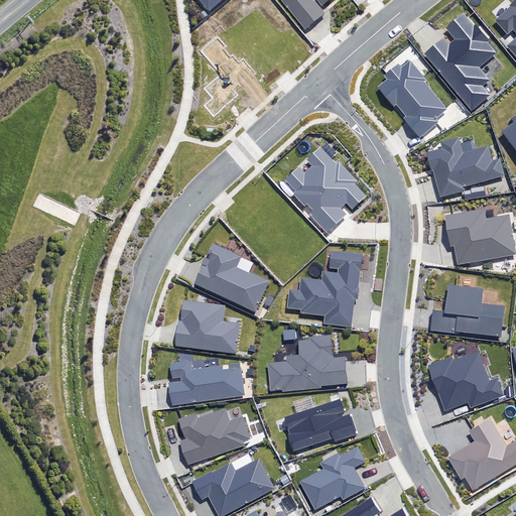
[(198,0),(208,11),(221,0),(198,0)]
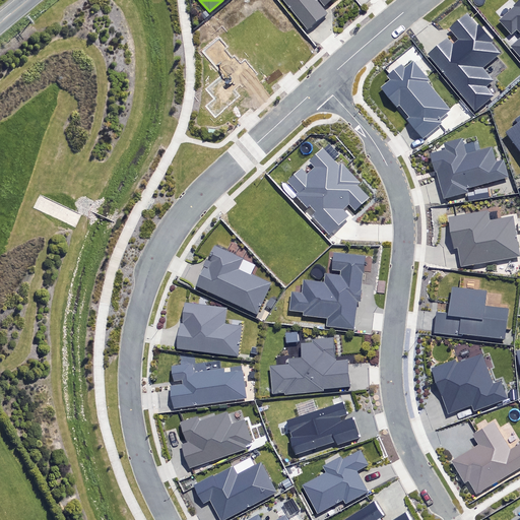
[(284,0),(308,28),(327,12),(317,0),(322,0),(326,4),(330,0),(284,0)]
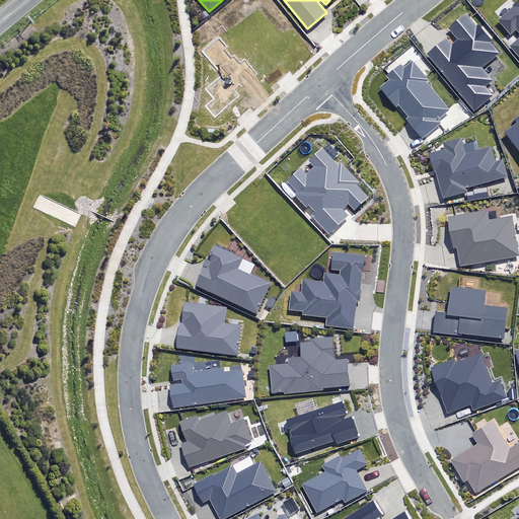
[(518,39),(512,45),(518,53),(518,1),(498,20),(512,35),(517,31),(518,33),(518,39)]
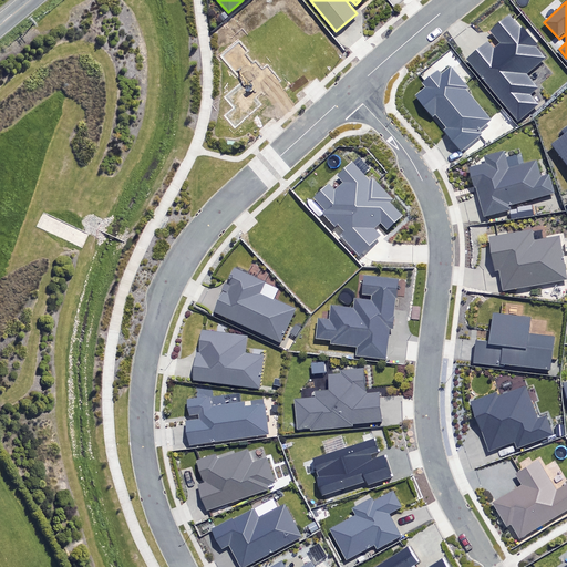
[(547,60),(514,18),(492,35),(502,48),(496,51),(492,45),(470,63),(518,123),(539,106),(531,95),(538,89),(527,75),(547,60)]
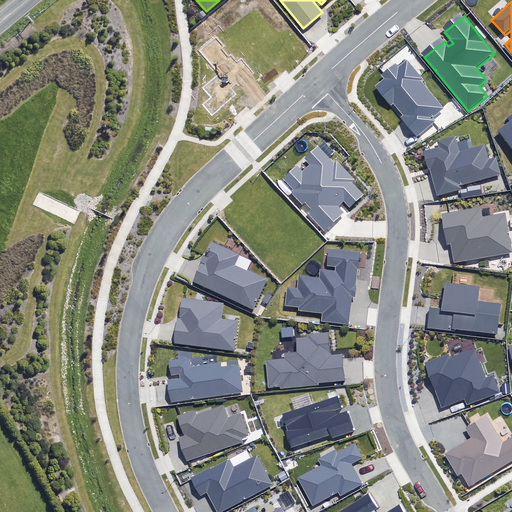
[(424,79),(407,59),(398,67),(395,63),(382,75),(385,78),(375,86),(391,104),(393,102),(403,115),(400,118),(416,137),(435,121),(432,117),(444,107),(422,81),(424,79)]
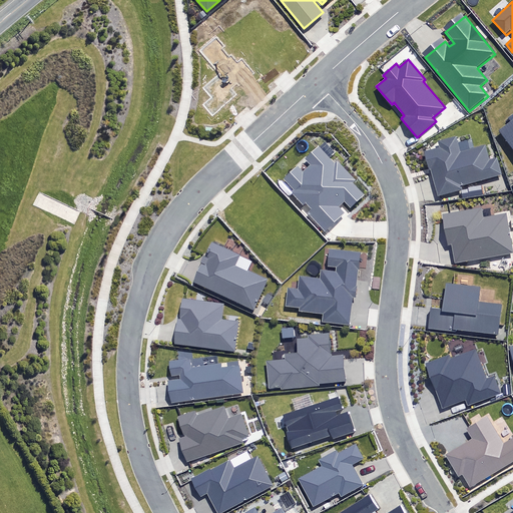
[(512,110),(505,117),(508,121),(498,129),(512,148),(512,110)]
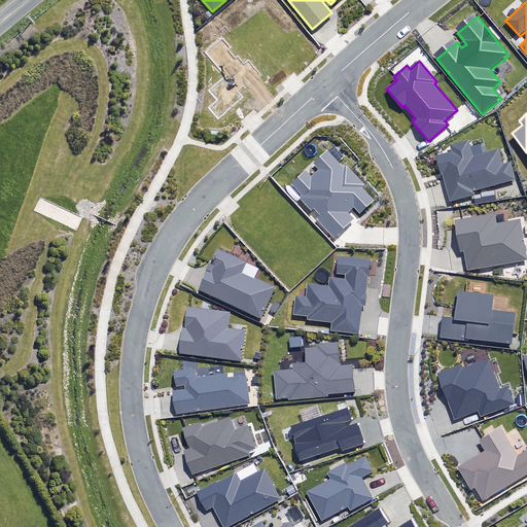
[(436,155),(450,202),(476,194),(475,189),(515,178),(511,162),(502,165),(498,150),(487,153),(484,143),(471,146),(470,139),(451,144),(453,151),(436,155)]
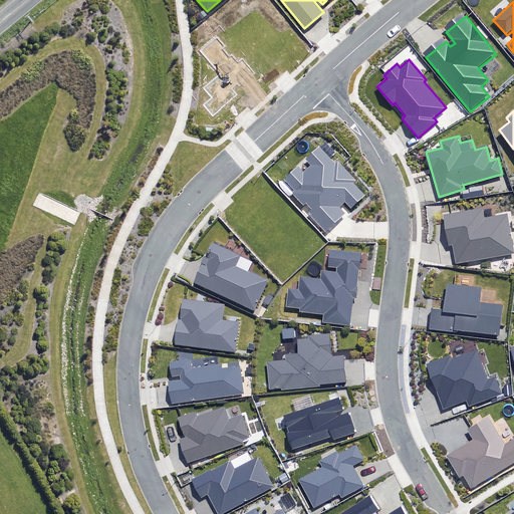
[(349,215),(343,209),(348,204),(354,210),(367,197),(355,185),(358,182),(341,165),(340,167),(323,149),(310,162),(315,167),(307,175),(302,169),(289,182),(298,192),(295,194),(307,207),(309,205),(316,212),(312,215),(329,233),(349,215)]
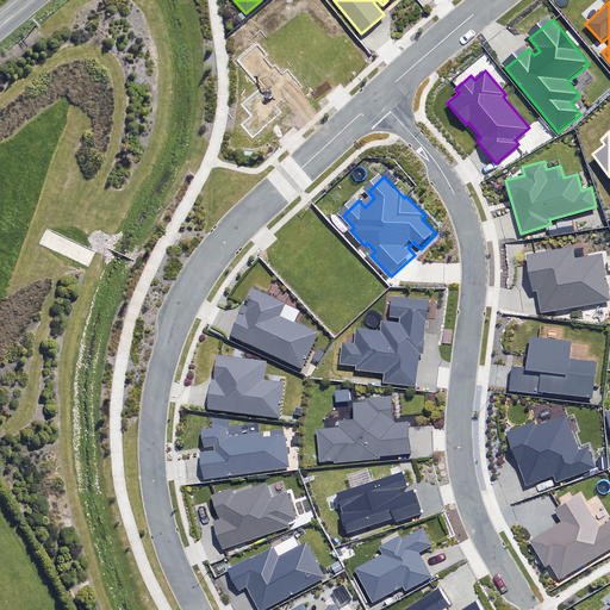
[(540,316),(609,302),(609,297),(602,254),(573,260),(571,247),(526,256),(533,292),(535,291),(540,316)]
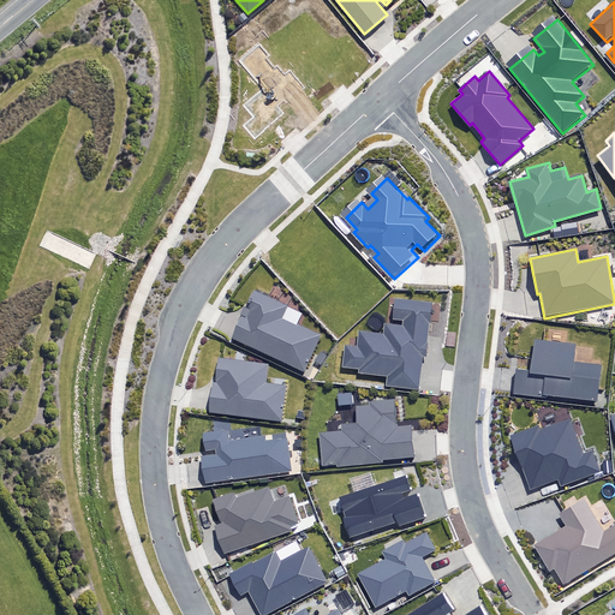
[(254,291),(232,340),(304,372),(321,334),(298,324),(303,312),(254,291)]
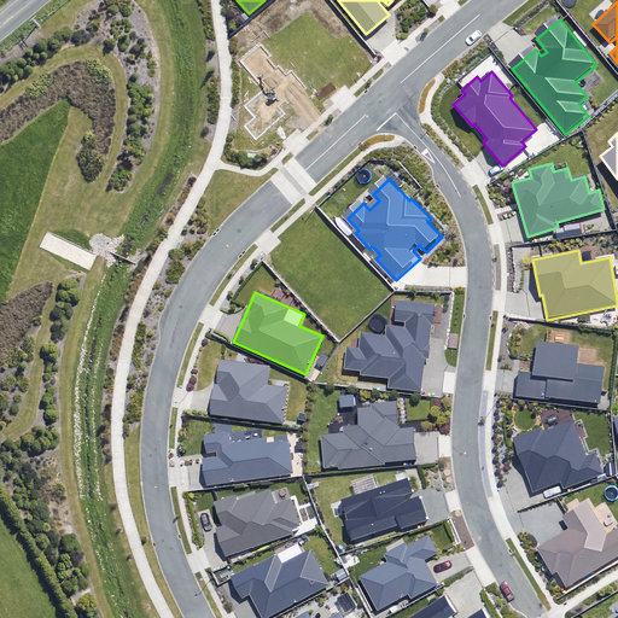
[(344,347),(342,368),(362,371),(361,374),(390,377),(388,388),(394,389),(420,391),(424,357),(429,357),(433,304),(397,301),(395,320),(404,322),(404,327),(386,325),(385,336),(361,332),(359,348),(344,347)]
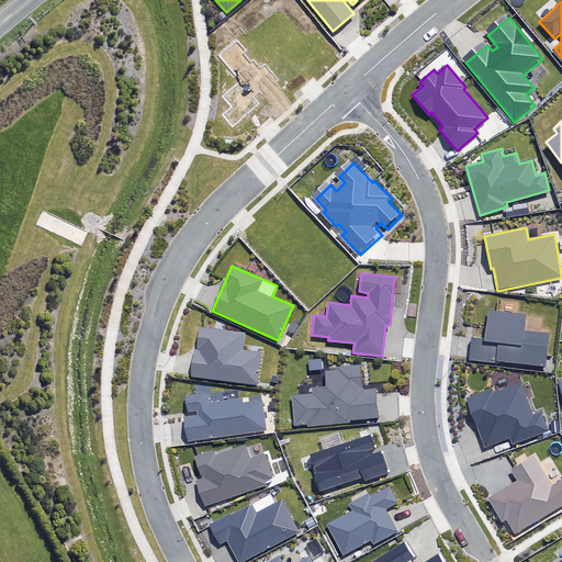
[(527,315),(492,313),(491,340),(475,339),(473,361),(547,367),(549,334),(526,333),(527,315)]
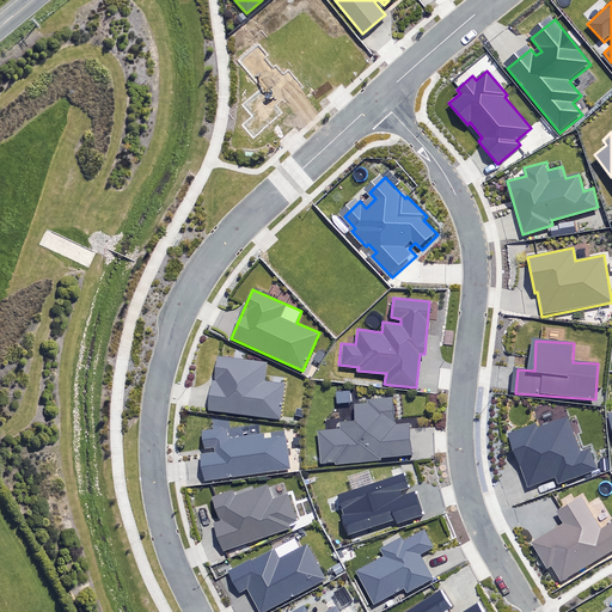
[(270,365),(221,357),(214,411),(282,421),(287,386),(268,383),(270,365)]
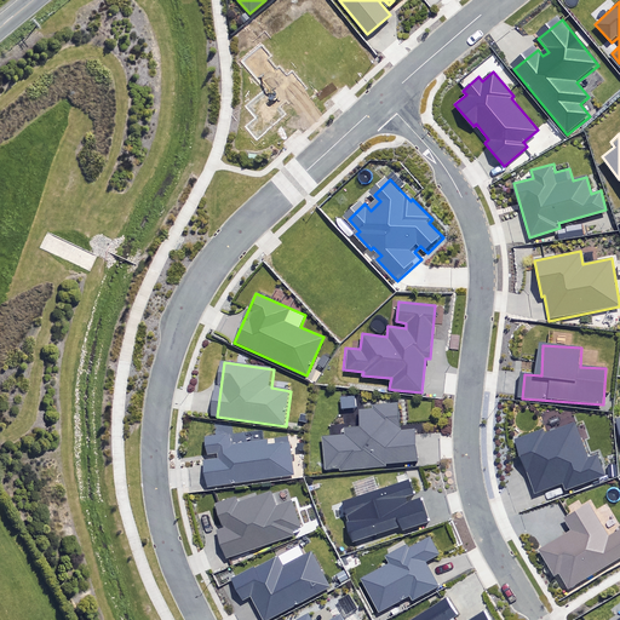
[(325,437),(328,472),(343,471),(343,472),(422,463),(418,432),(405,434),(402,407),(363,411),(365,428),(346,429),(348,435),(325,437)]
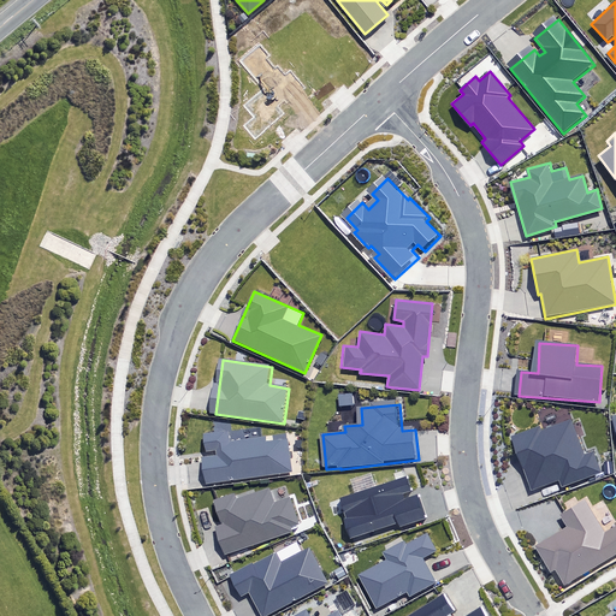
[(584,456),(570,421),(543,432),(542,427),(514,438),(533,490),(558,481),(561,487),(599,472),(592,452),(584,456)]
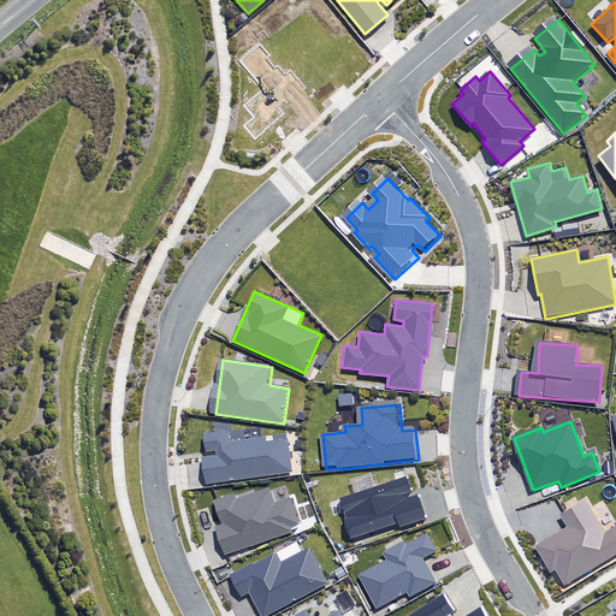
[(234,444),(231,432),(208,436),(211,451),(220,450),(220,457),(207,460),(211,484),(295,472),(290,442),(270,444),(270,439),(234,444)]
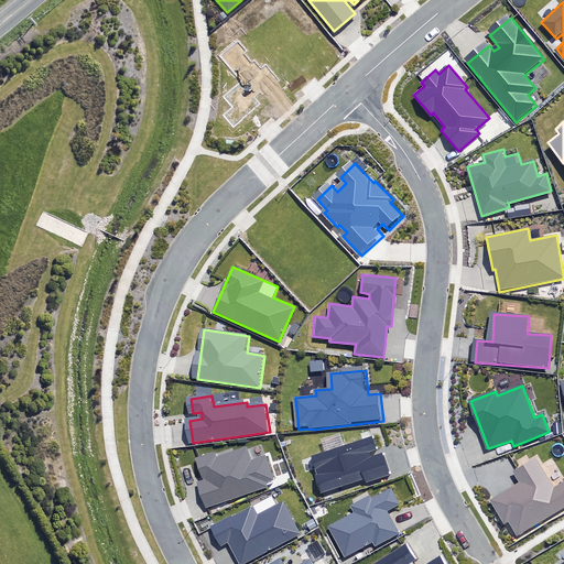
[(314,461),(324,494),(368,480),(369,484),(392,477),(387,457),(373,462),(371,455),(379,453),(376,442),(314,461)]
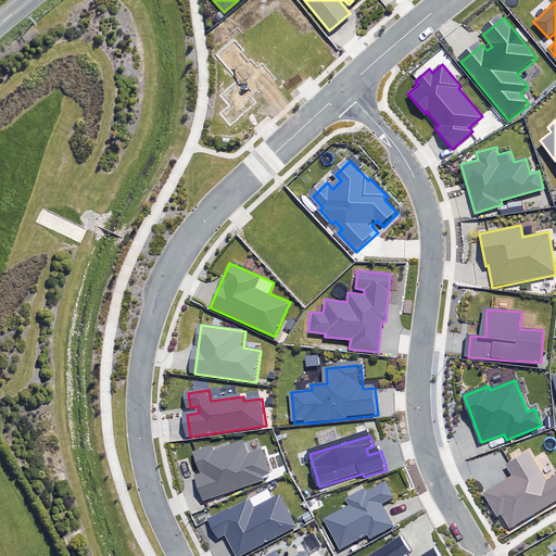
[(520,440),(508,445),(513,455),(525,450),(520,440)]
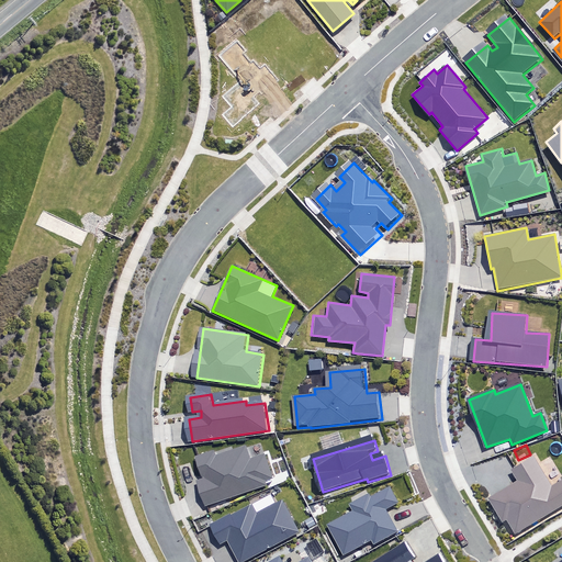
[(253,464),(247,450),(218,460),(216,454),(199,461),(206,482),(200,484),(208,508),(274,485),(266,460),(253,464)]
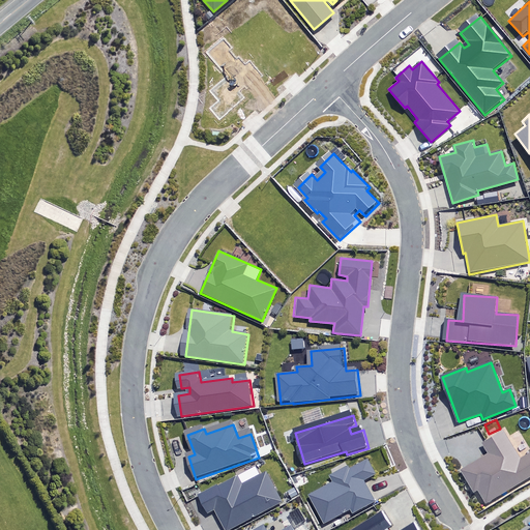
[(504,429),(480,442),(488,454),(462,469),(474,492),(477,490),(484,504),(529,478),(529,449),(519,457),(504,429)]
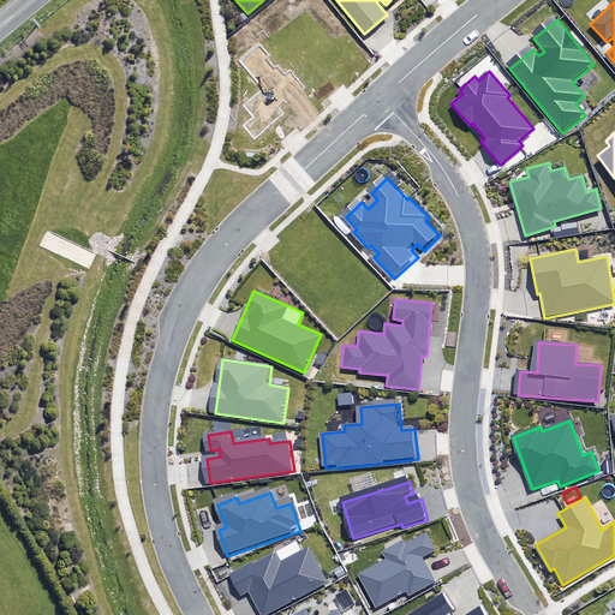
[(358,574),(376,608),(405,592),(408,598),(437,583),(423,556),(436,550),(427,532),(405,544),(404,539),(382,551),(386,559),(358,574)]
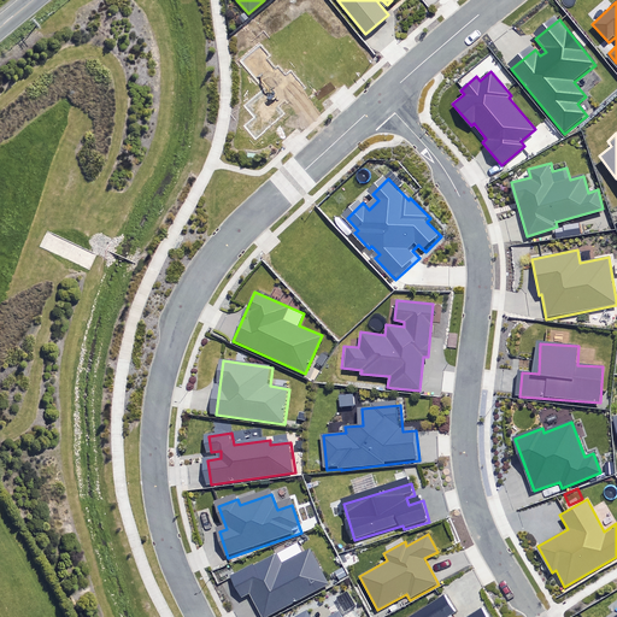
[(272,616),(330,587),(313,554),(285,569),(278,558),(235,581),(245,600),(252,597),(262,616),(272,616)]
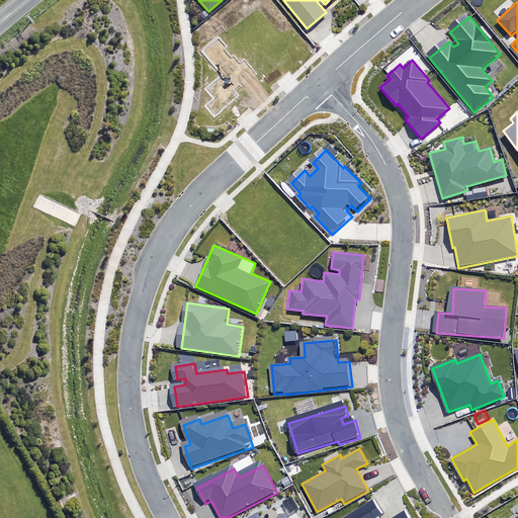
[(410,517),(407,512),(396,517),(379,517),(384,515),(375,501),(346,517),(410,517)]
